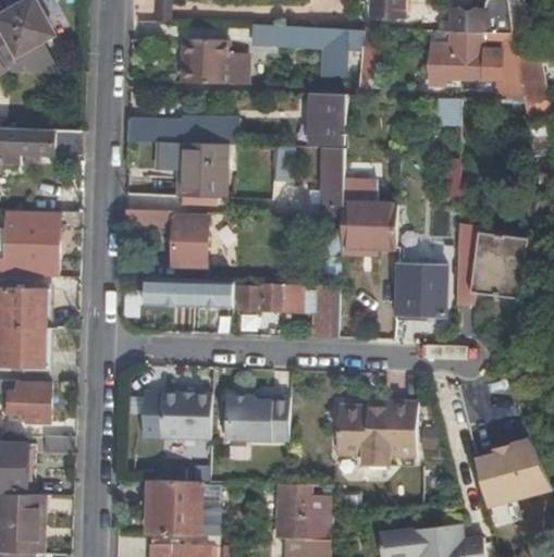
[(10,71),(42,71),(31,48),(53,36),(35,0),(31,0),(0,16),(0,54),(8,69),(9,71),(10,71)]
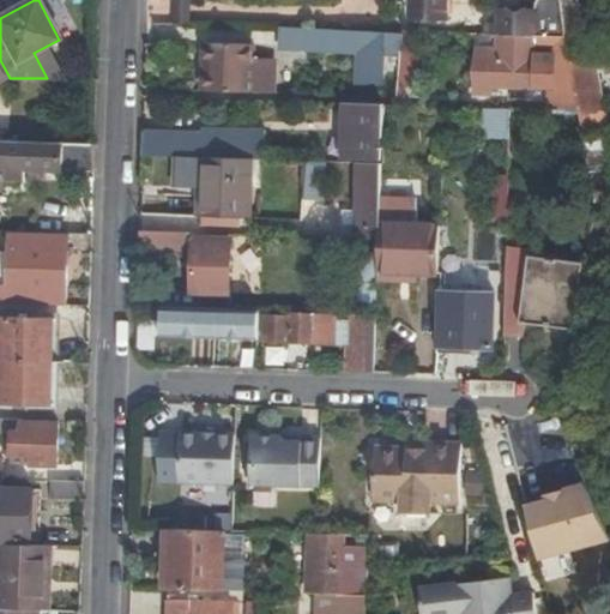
[(410,0),(410,4),(410,16),(450,17),(450,0),(410,0)]
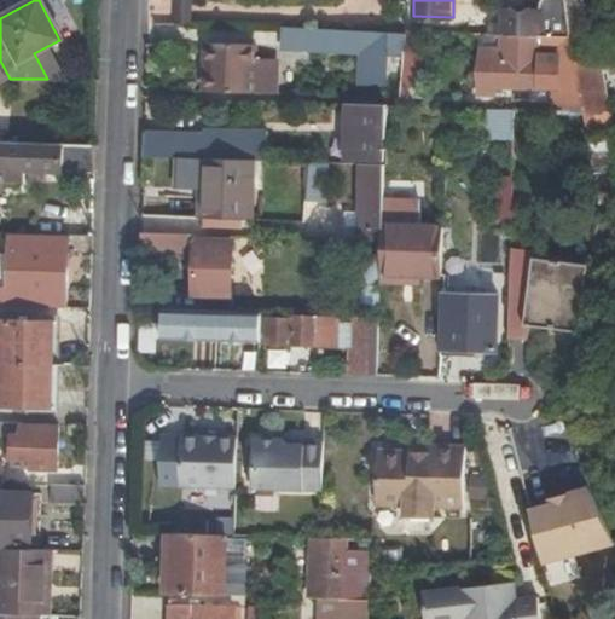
[(479,24),(479,34),(537,36),(566,36),(555,0),(539,0),(539,6),(529,6),(529,13),(492,11),(491,25),(479,24)]
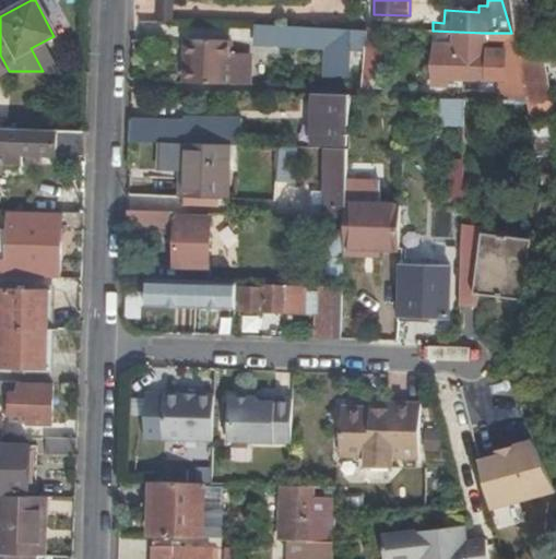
[(330,26),(261,25),(260,39),(330,40),(330,26)]
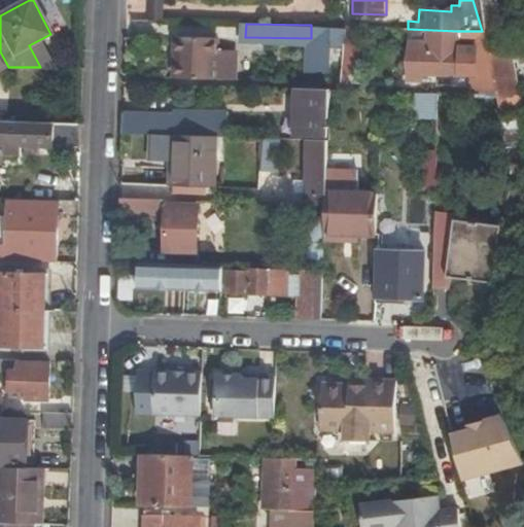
[(482,31),(457,31),(457,40),(484,42),(482,31)]
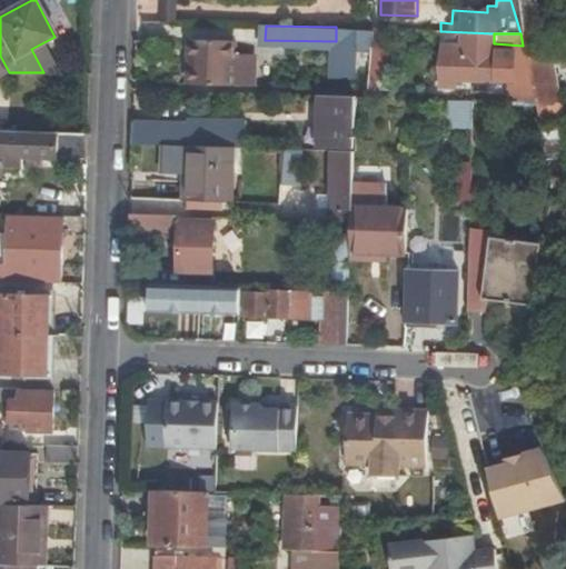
[(452,53),(450,77),(492,79),(493,37),(458,36),(457,53),(452,53)]
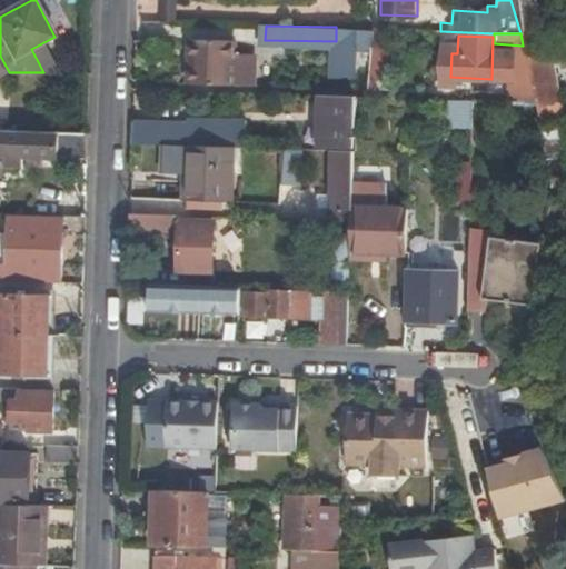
[(188,39),(187,83),(249,86),(250,53),(230,53),(231,40),(188,39)]
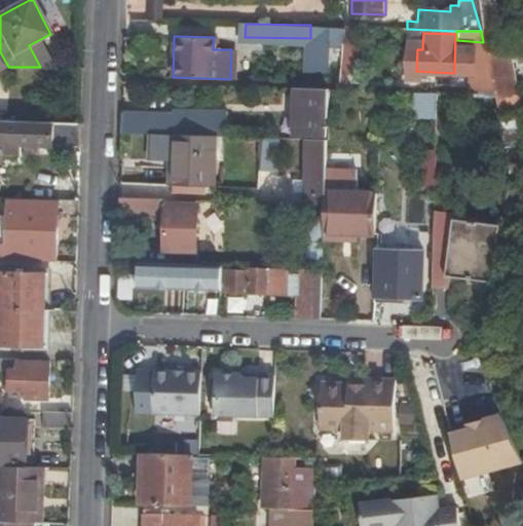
[(484,49),(492,95),(494,110),(518,109),(508,48),(486,49),(484,49)]
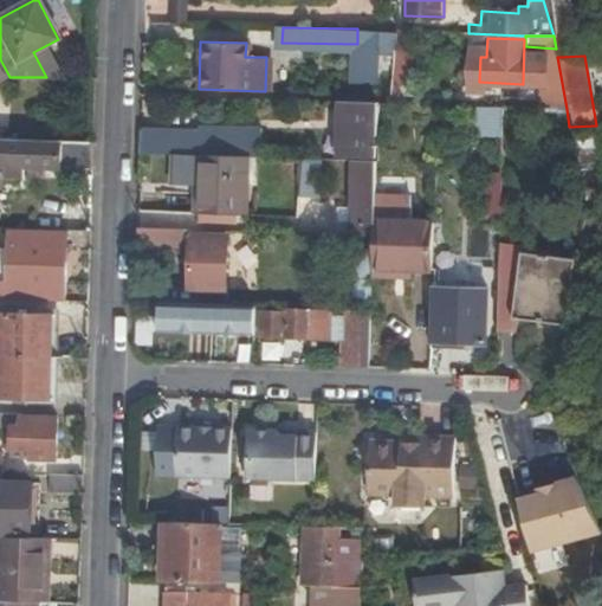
[(363,134),(363,102),(337,101),(337,140),(344,140),(344,156),(371,156),(373,134),(363,134)]
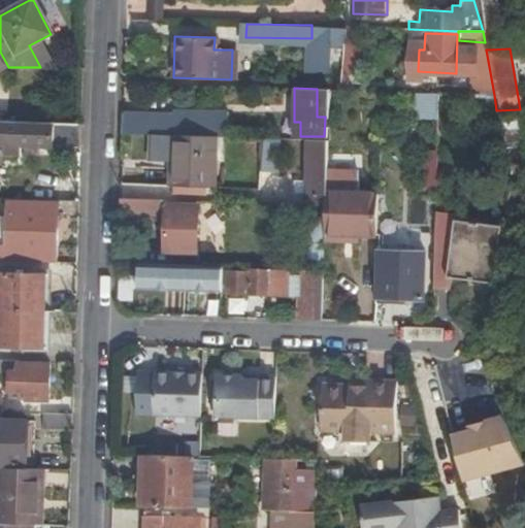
[(413,117),(436,120),(439,95),(417,92),(413,117)]
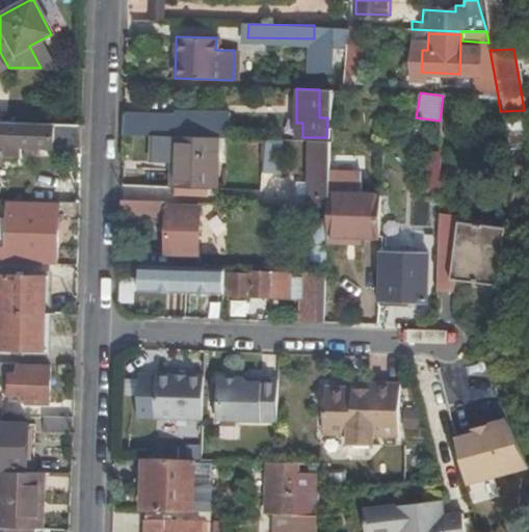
[(175,114),(122,112),(121,134),(174,136),(218,137),(218,112),(175,110),(175,114)]
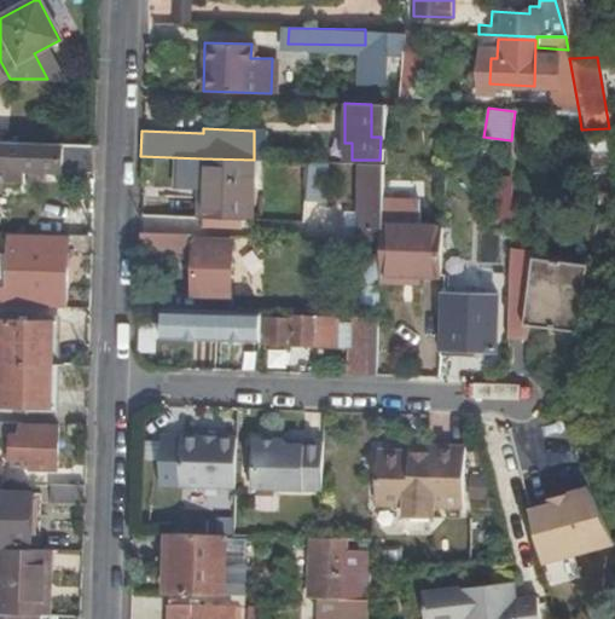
[(22,169),(92,172),(93,145),(17,143),(0,140),(0,169),(4,169),(4,180),(22,180),(22,169)]
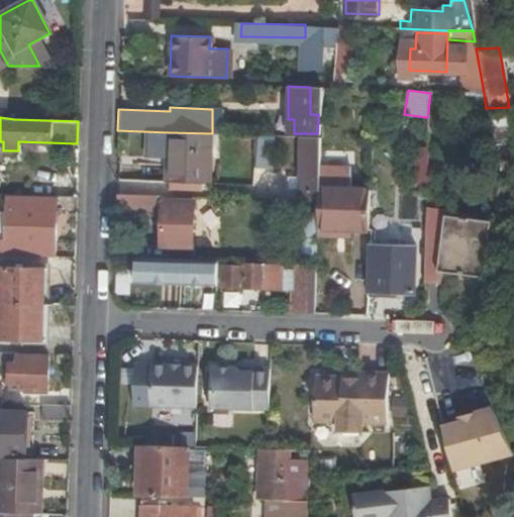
[(210,184),(212,133),(169,132),(167,183),(210,184)]
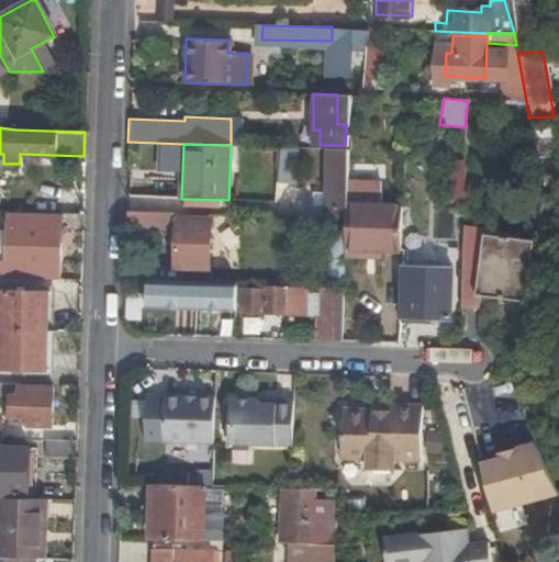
[(295,183),(297,147),(277,147),(276,182),(295,183)]
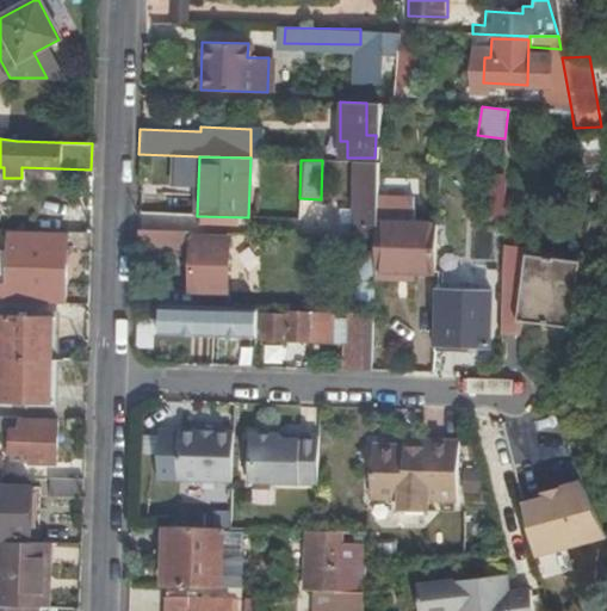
[(375,222),(376,162),(353,161),(352,217),(324,216),(323,235),(357,236),(375,236),(375,222)]
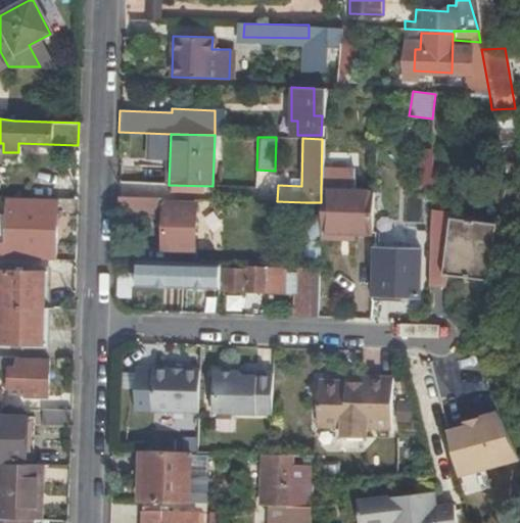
[(371,191),(321,190),(321,202),(320,216),(320,231),(370,232),(371,191)]
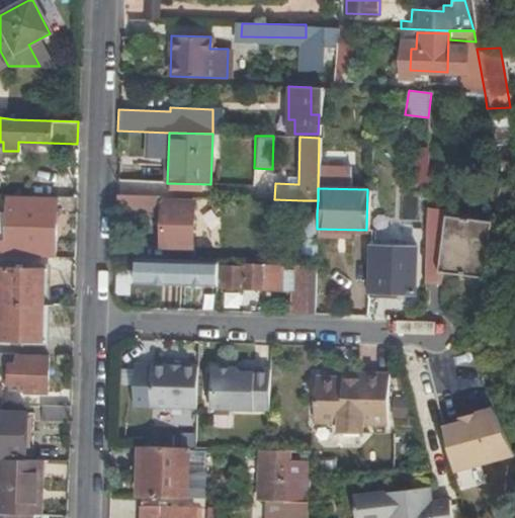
[(0,254),(54,256),(57,196),(7,194),(4,239),(0,239),(0,254)]
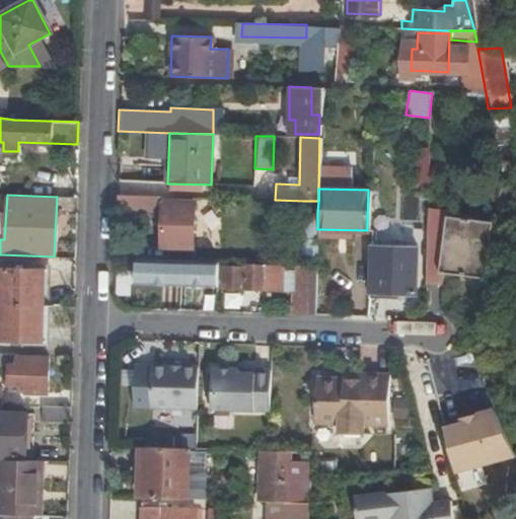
[(192,247),(194,197),(116,195),(116,212),(161,214),(160,246),(192,247)]
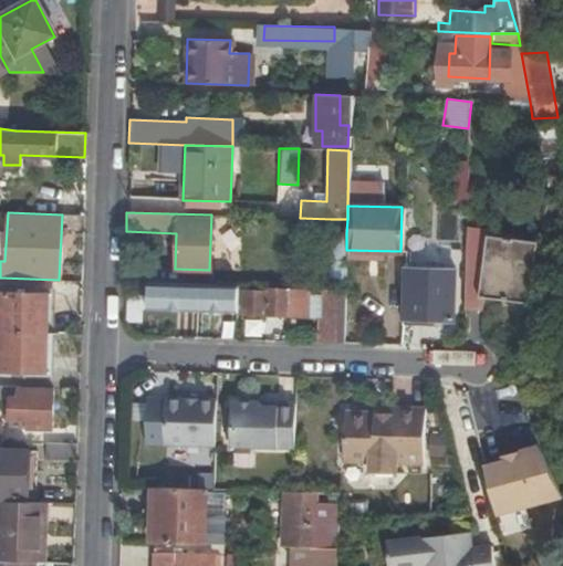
[(487,226),(465,223),(462,306),(480,308),(482,294),(528,301),(529,294),(532,260),(535,240),(486,233),(487,226)]
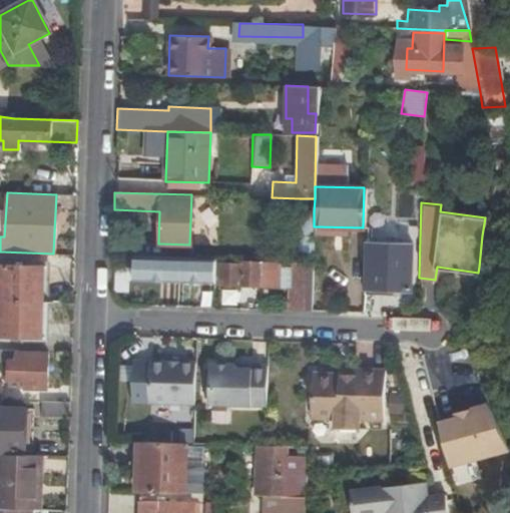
[(293,260),(313,261),(314,226),(314,211),(295,210),(293,260)]
